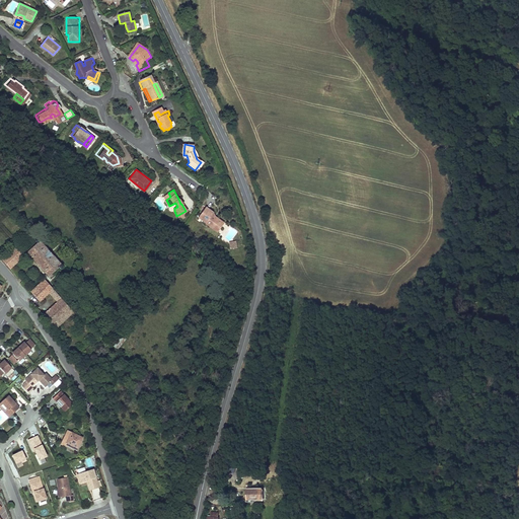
[(205,225),(204,226),(208,229),(209,228),(214,232),(218,230),(217,224),(214,221),(213,221),(210,219),(212,216),(204,210),(197,219),(205,225)]
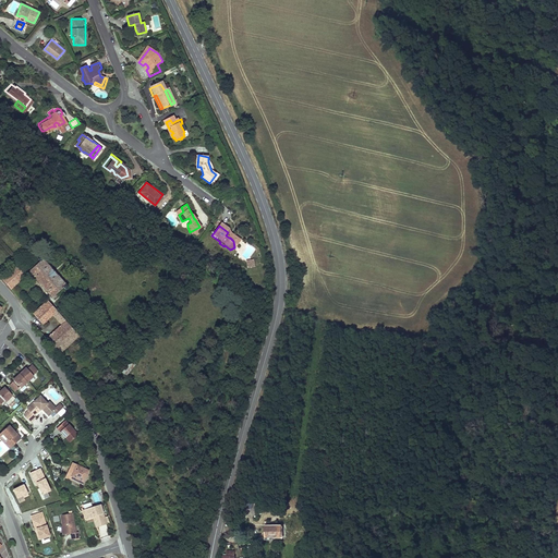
[(231,253),(239,244),(233,241),(234,247),(230,250),(225,245),(223,246),(231,253)]
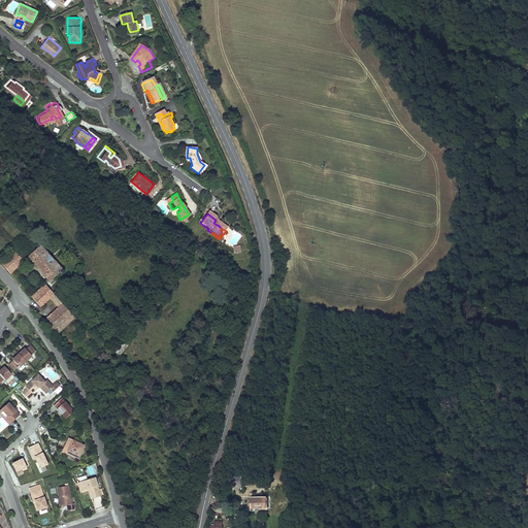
[(63,272),(37,242),(34,244),(35,248),(26,256),(47,282),(48,281),(51,284),(54,281),(52,277),(58,272),(60,274),(63,272)]
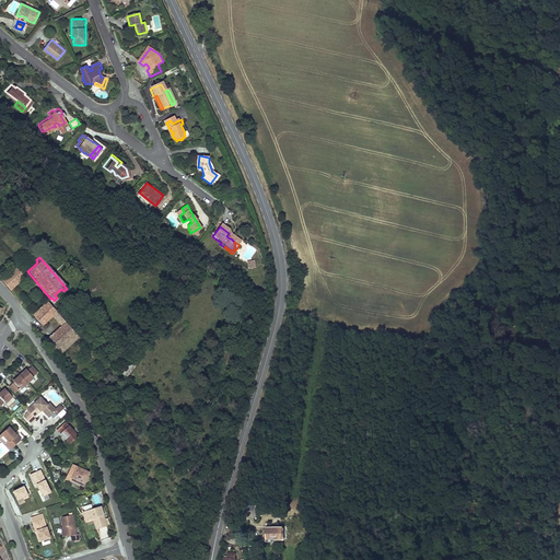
[(18,266),(1,279),(11,290),(26,277),(18,266)]
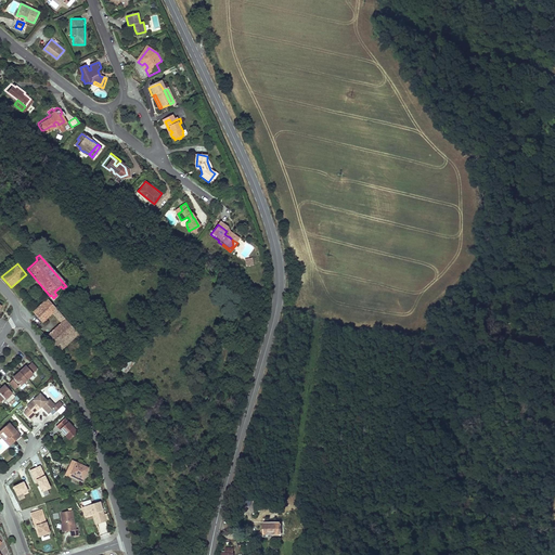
[(51,312),(55,308),(48,298),(33,311),(42,322),(53,313),(51,312)]
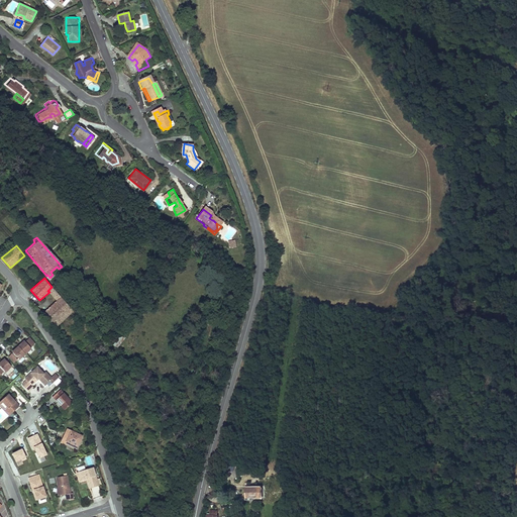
[(58,293),(52,287),(47,291),(49,292),(53,297),(58,293)]
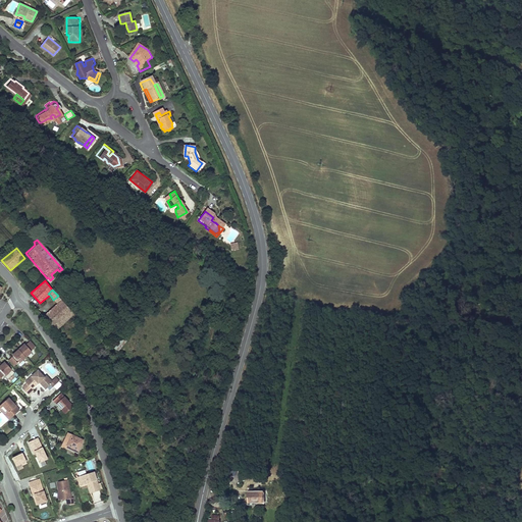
[(71,311),(58,296),(53,300),(57,304),(62,309),(53,317),(48,312),(43,316),(55,331),(60,326),(57,323),(71,311)]
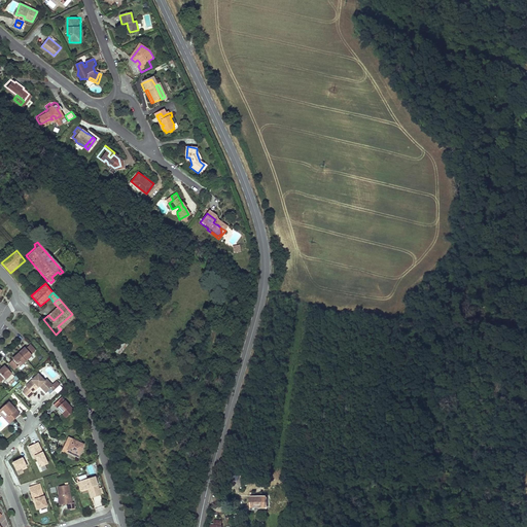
[(58,307),(48,315),(54,320),(63,312),(58,307)]
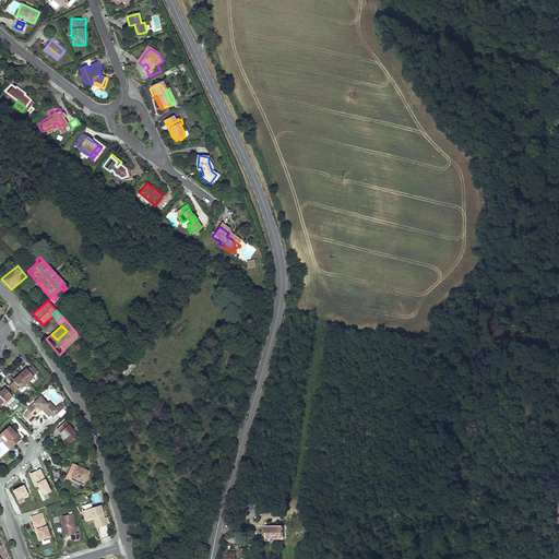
[(80,336),(76,333),(61,346),(64,349),(80,336)]
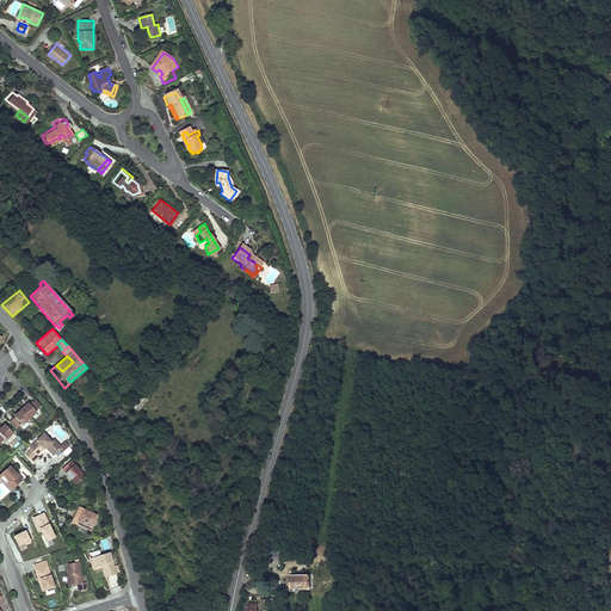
[(22,423),(36,409),(35,409),(41,405),(34,397),(29,401),(28,400),(22,406),(13,413),(14,414),(10,418),(16,426),(20,421),(22,423)]
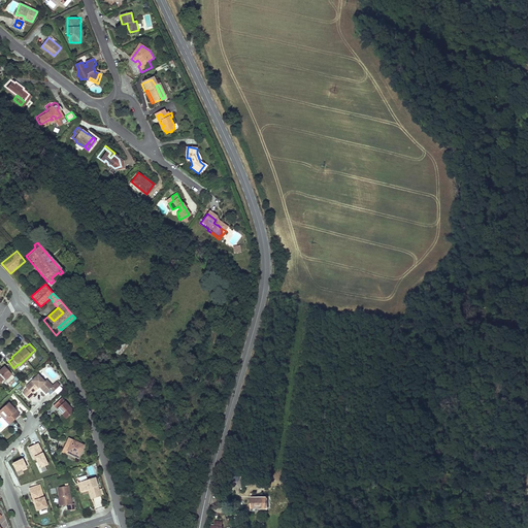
[(0,378),(3,376),(4,377),(10,371),(4,364),(3,363),(0,366),(0,378)]
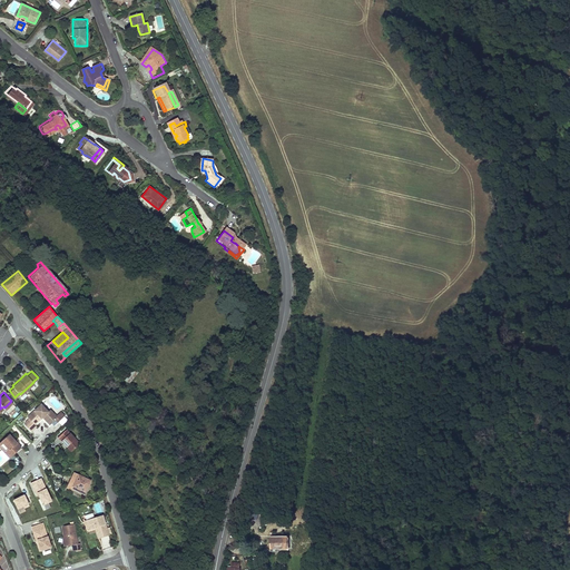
[(31,431),(37,426),(35,424),(42,418),(50,425),(56,420),(58,422),(65,416),(60,412),(56,416),(50,410),(48,412),(40,405),(27,418),(29,421),(25,424),(31,431)]
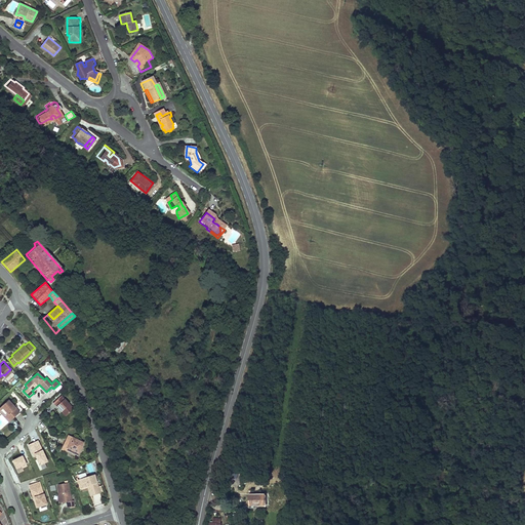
[(32,391),(34,393),(39,387),(44,393),(46,392),(39,385),(32,391)]
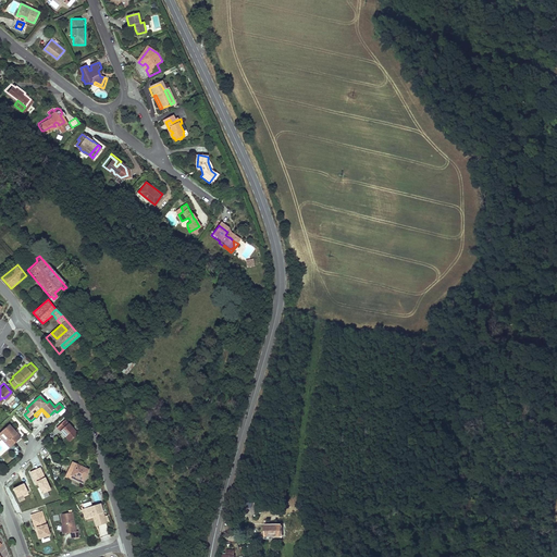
[(65,419),(57,428),(64,435),(70,442),(78,433),(65,419)]
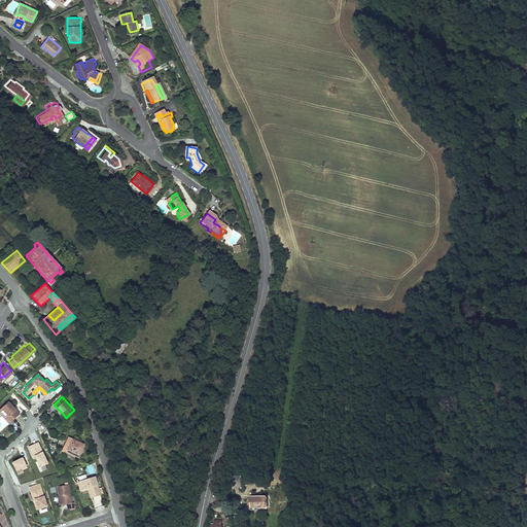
[(20,413),(8,400),(0,408),(0,413),(2,415),(3,414),(10,421),(20,413)]
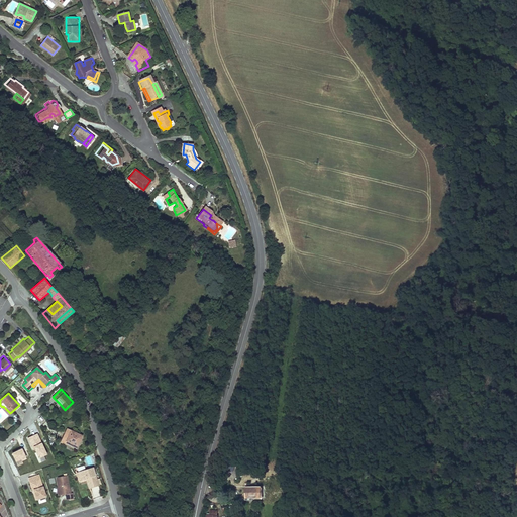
[(10,413),(3,406),(2,407),(9,415),(10,413)]
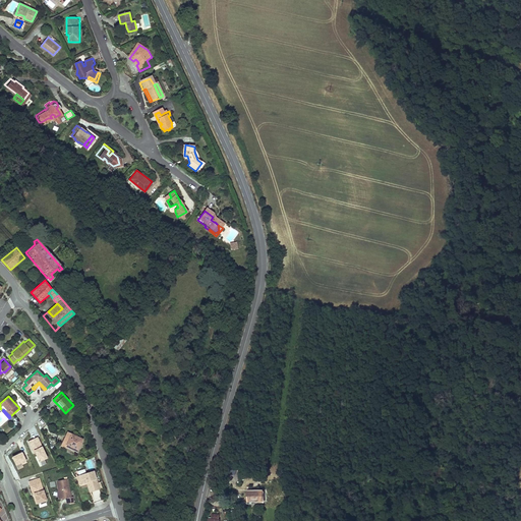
[(67,430),(60,447),(70,451),(71,449),(78,452),(84,438),(67,430)]
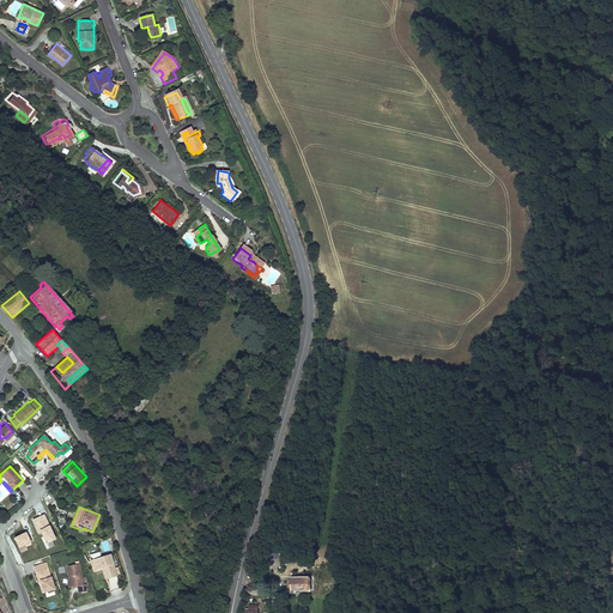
[(111,539),(101,542),(104,553),(115,551),(111,539)]
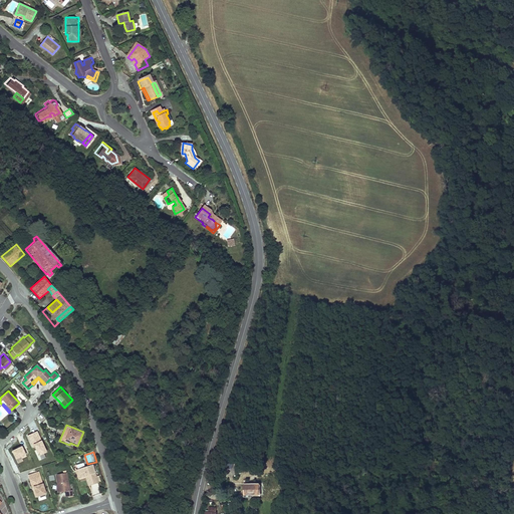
[(91,464),(75,469),(78,477),(85,475),(89,485),(92,484),(97,482),(91,464)]
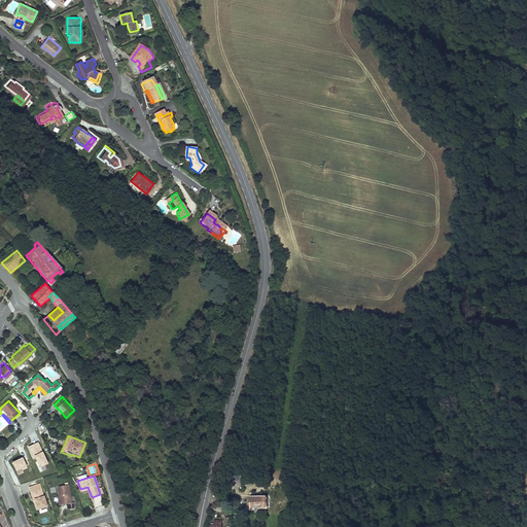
[(29,486),(33,498),(35,498),(38,507),(42,506),(47,504),(40,483),(29,486)]
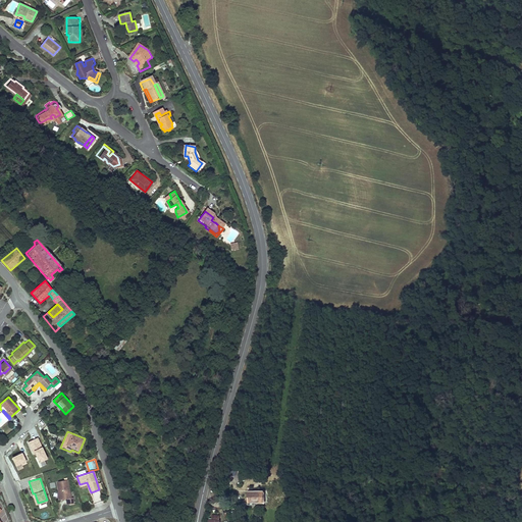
[(67,478),(56,480),(58,490),(60,499),(66,498),(67,503),(70,502),(73,502),(72,496),(70,496),(67,478)]
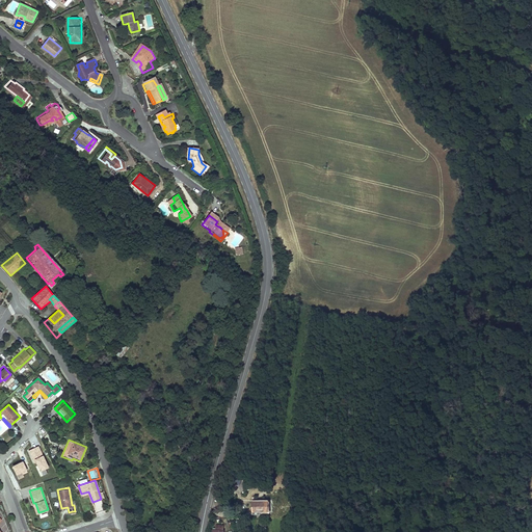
[(88,491),(81,494),(81,496),(87,494),(90,502),(92,502),(88,491)]
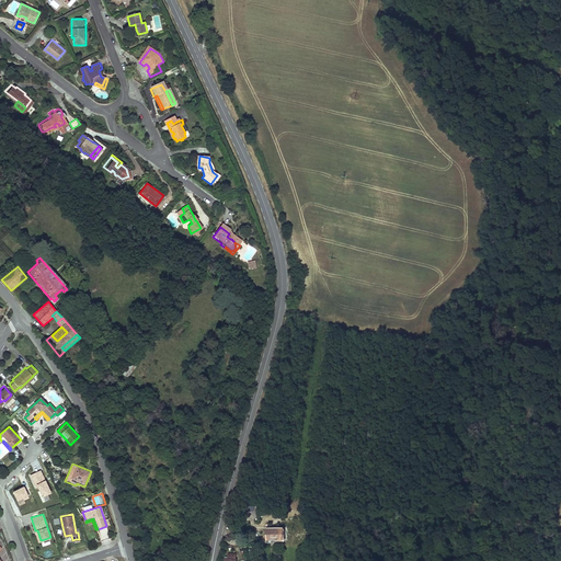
[(283,537),(283,528),(268,528),(268,537),(276,537),(283,537)]
